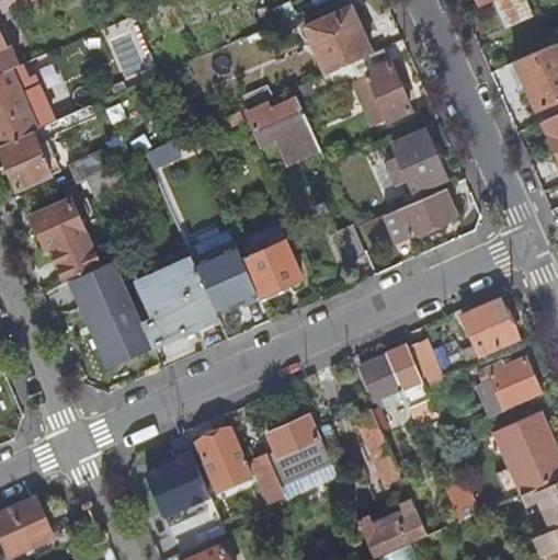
[(2,0),(0,1),(0,35),(3,43),(9,41),(0,21),(0,14),(12,9),(8,0),(2,0)]
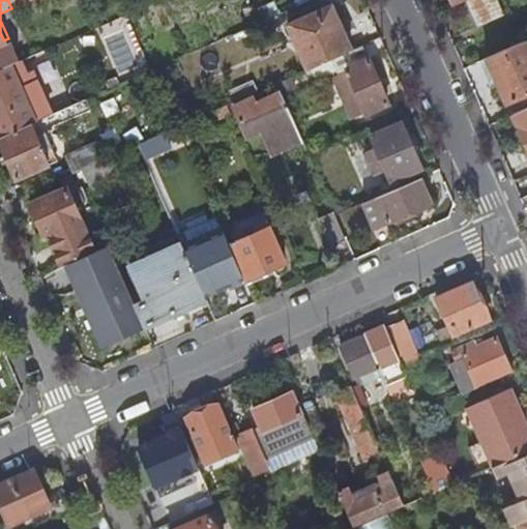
[(7,0),(11,8),(30,0),(7,0)]
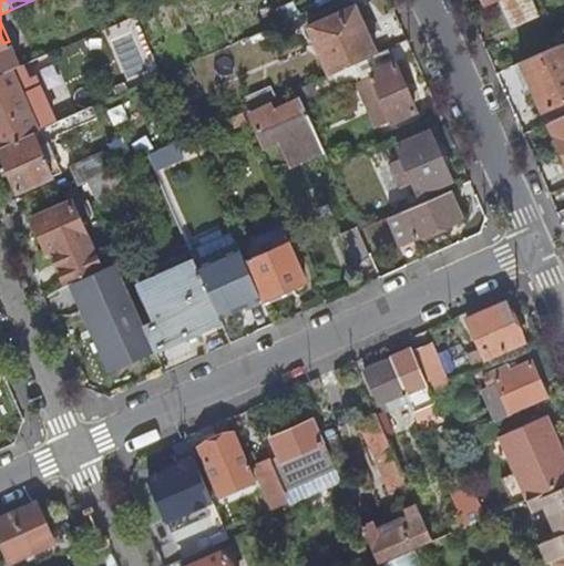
[(496,0),(510,29),(536,17),(529,0),(496,0)]
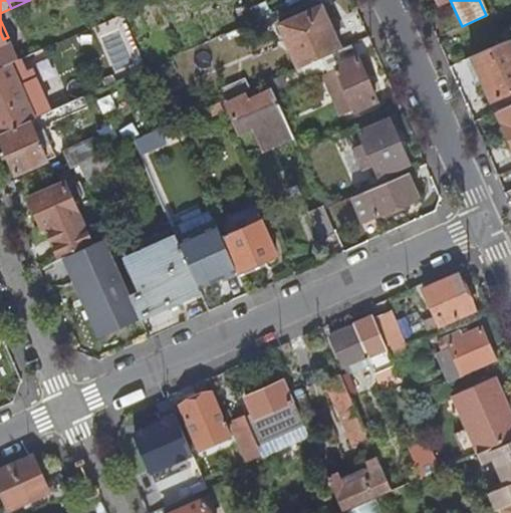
[(322,5),(279,24),(298,67),(303,66),(335,51),(323,24),(329,21),(322,5)]
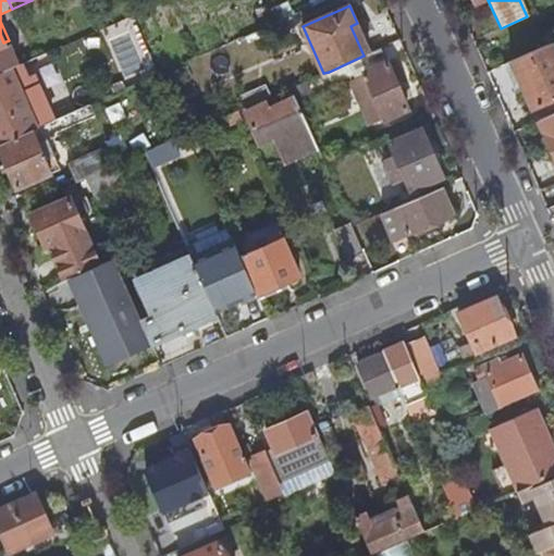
[(351,26),(364,56),(371,52),(357,23),(351,26)]
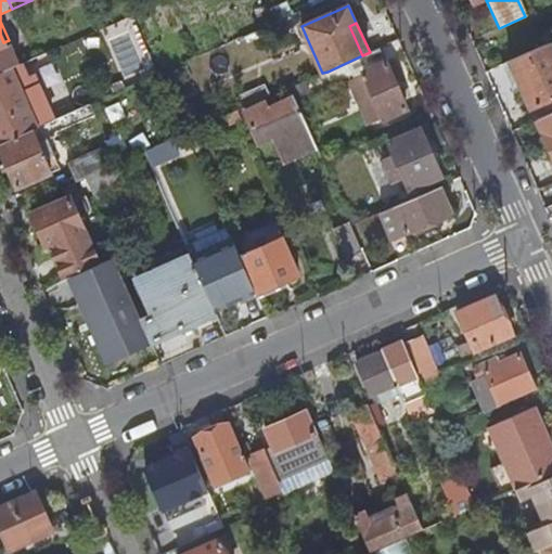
[(0,73),(20,64),(9,40),(3,42),(0,35),(0,73)]
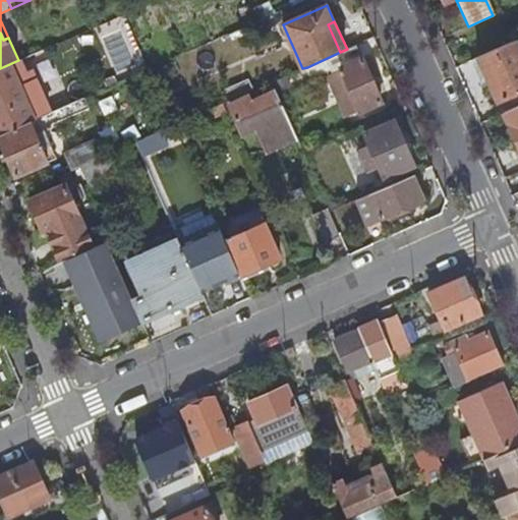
[(475,56),(495,100),(517,89),(517,49),(514,40),(475,56)]
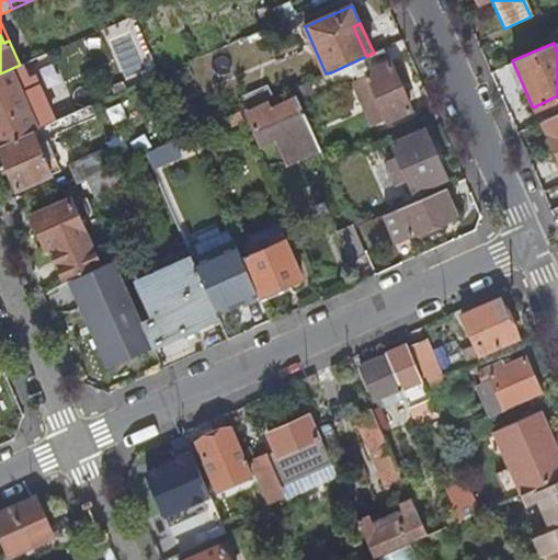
[(0,138),(3,145),(36,129),(14,80),(65,57),(60,47),(20,65),(0,73),(0,138)]
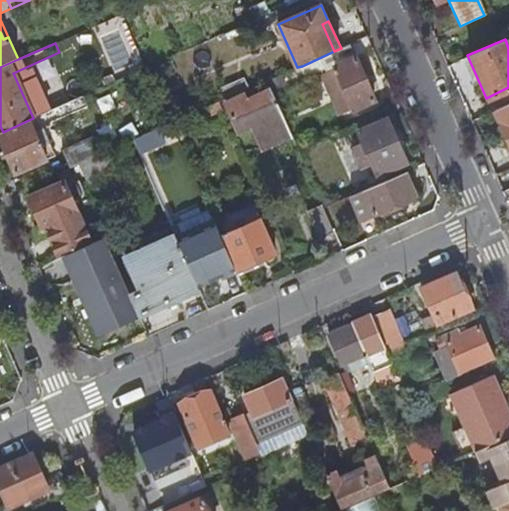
[(336,67),(354,109),(375,100),(350,44),(341,48),(334,51),(302,66),(306,76),(324,68),(326,71),(336,67)]
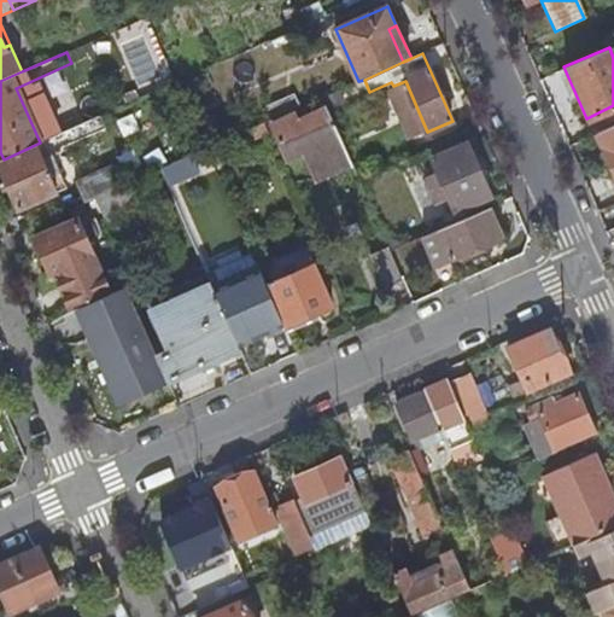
[(45,88),(30,93),(45,127),(59,122),(45,88)]
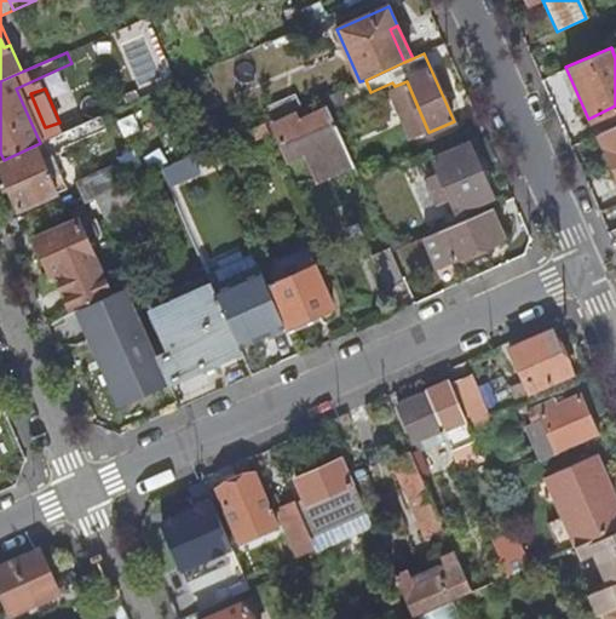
[(301,108),(304,114),(327,104),(324,97),(301,108)]
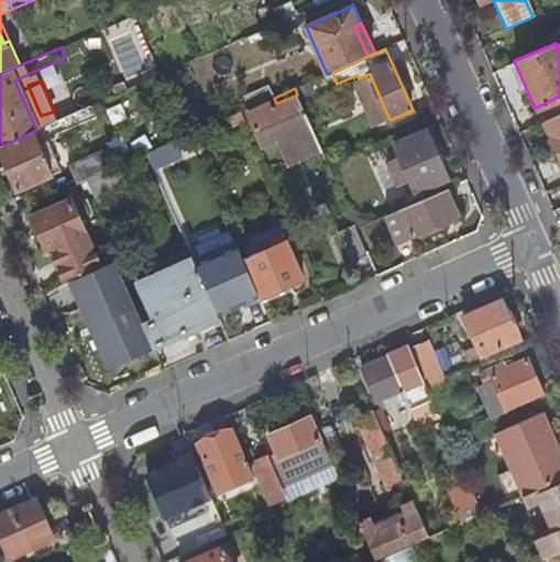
[(252,122),(262,145),(276,139),(284,154),(294,150),(299,160),(321,150),(300,100),(252,122)]
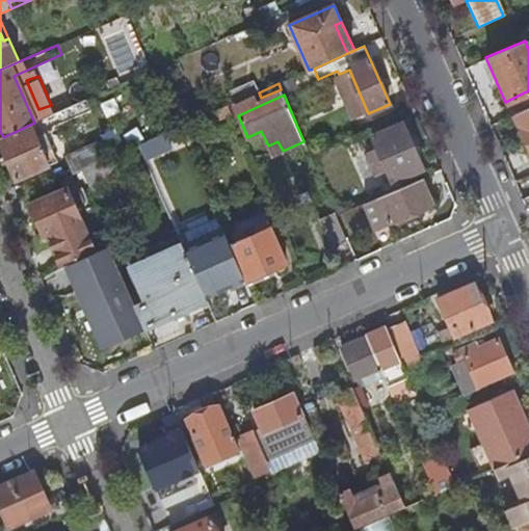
[(84,101),(34,123),(3,137),(0,138),(0,149),(15,182),(47,166),(40,150),(48,145),(44,134),(35,138),(34,135),(88,111),(84,101)]
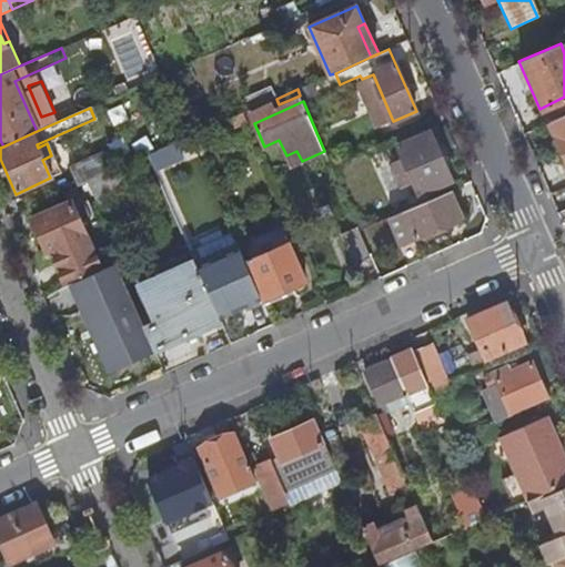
[(545,123),(564,169),(564,122),(562,115),(545,123)]
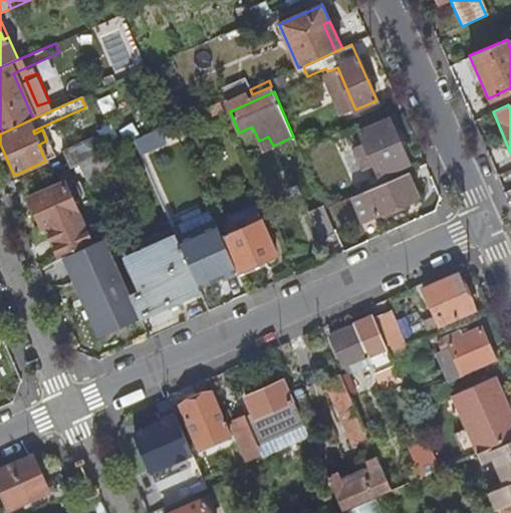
[(359,133),(364,144),(358,147),(368,168),(373,166),(378,177),(409,163),(390,119),(359,133)]
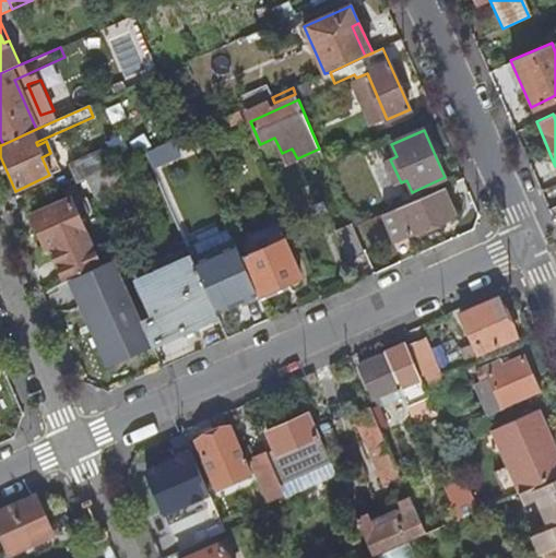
[(67,164),(75,183),(108,169),(99,150),(67,164)]
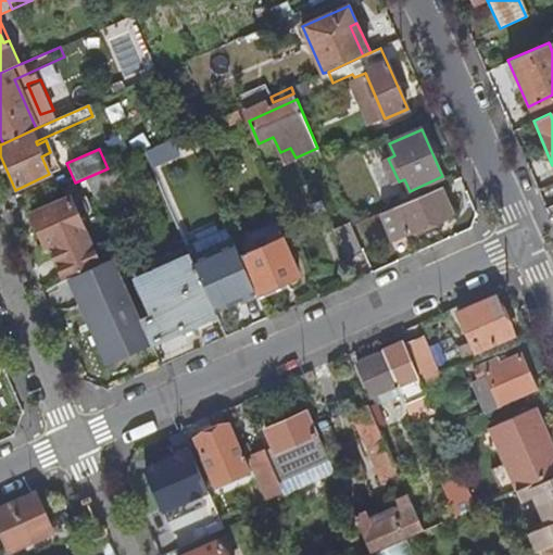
[(30,215),(45,247),(83,229),(72,204),(123,181),(115,164),(108,168),(75,183),(61,189),(66,200),(30,215)]
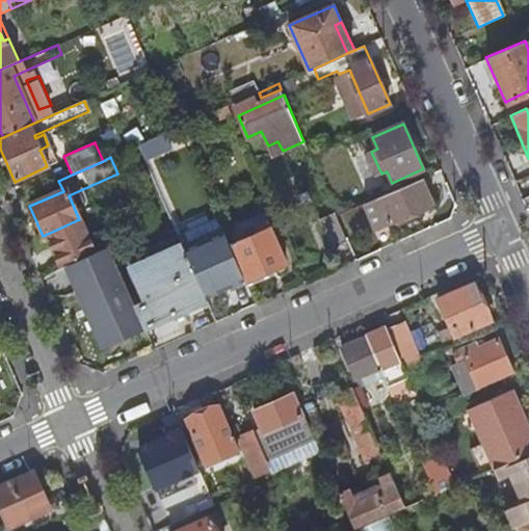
[(422,179),(360,206),(370,231),(387,223),(390,223),(433,204),(422,179)]
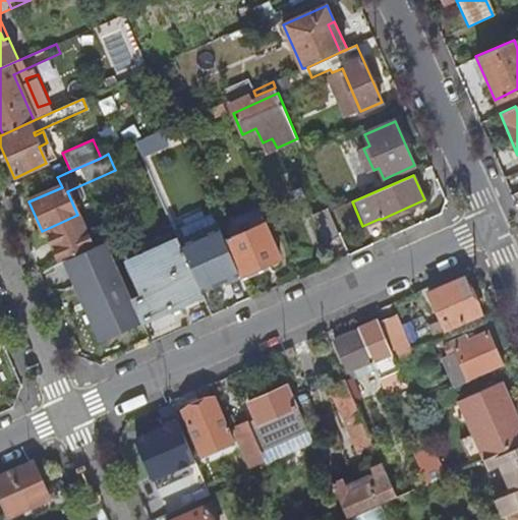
[(312,216),(324,243),(341,236),(330,212),(328,208),(312,216)]
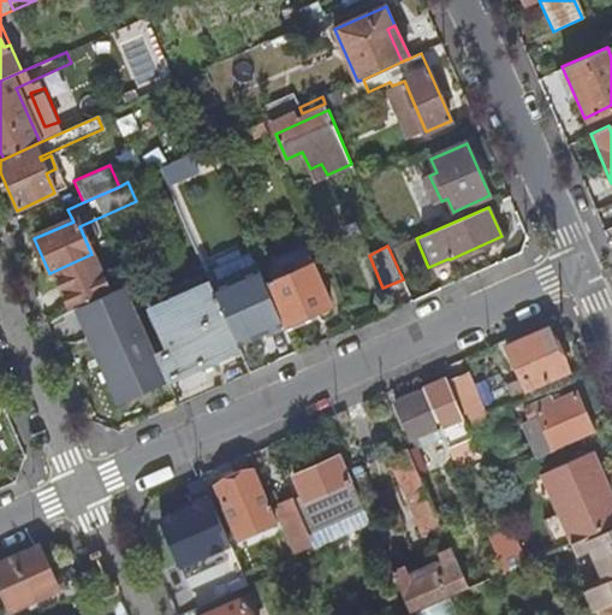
[(267,285),(287,331),(309,321),(308,317),(331,305),(310,262),(293,270),(295,273),(267,285)]
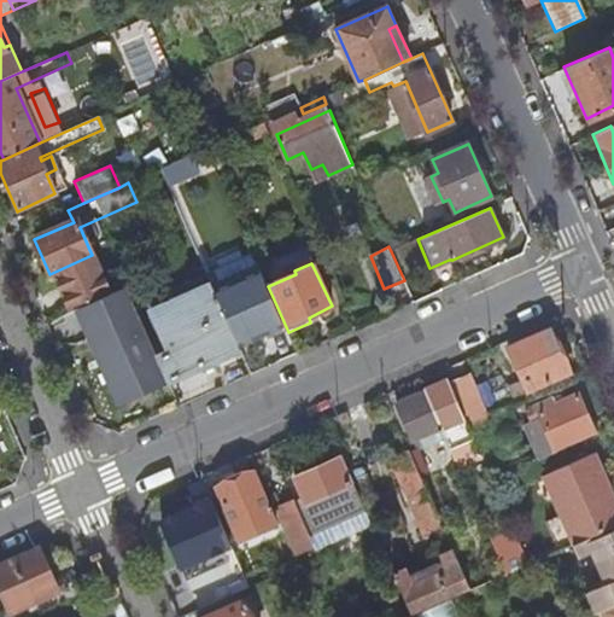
[(214,283),(240,350),(272,338),(244,271),(214,283)]
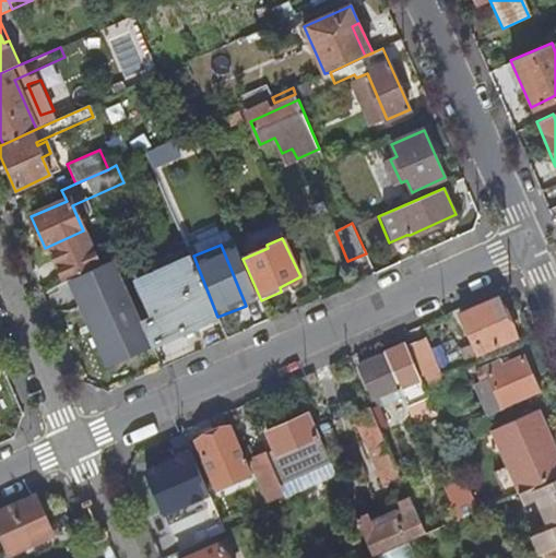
[(138,281),(154,318),(144,322),(154,344),(217,317),(190,258),(138,281)]
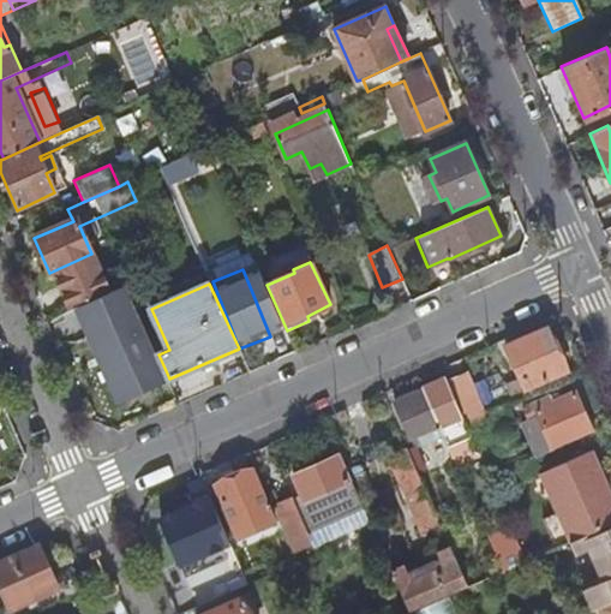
[(505,343),(521,376),(526,386),(567,368),(547,323),(505,343)]
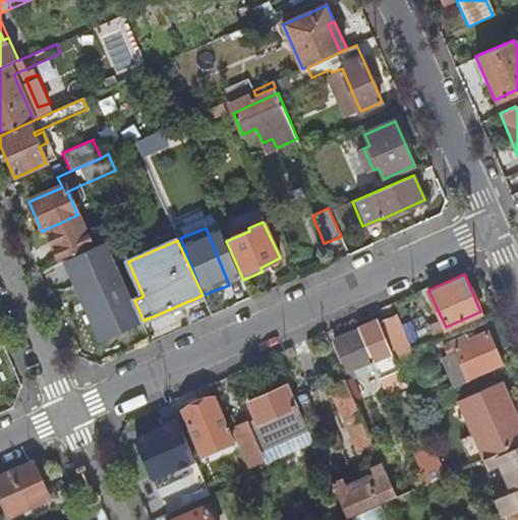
[(380,325),(388,344),(404,337),(395,318),(380,325)]
